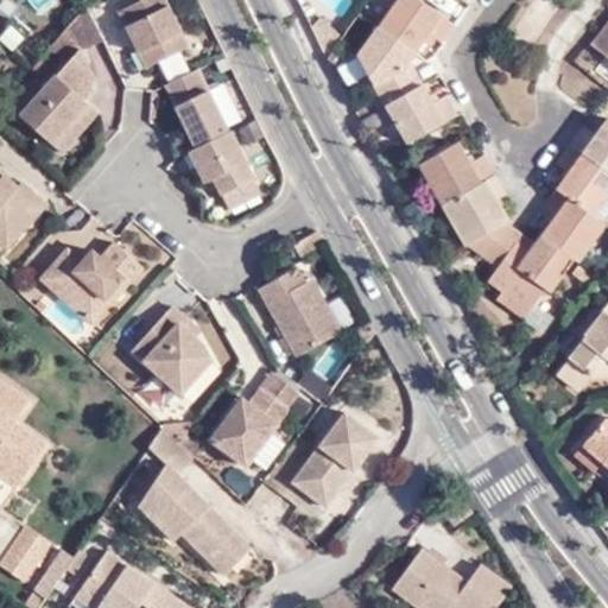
[(143,65),(183,46),(160,0),(134,0),(115,10),(143,65)]
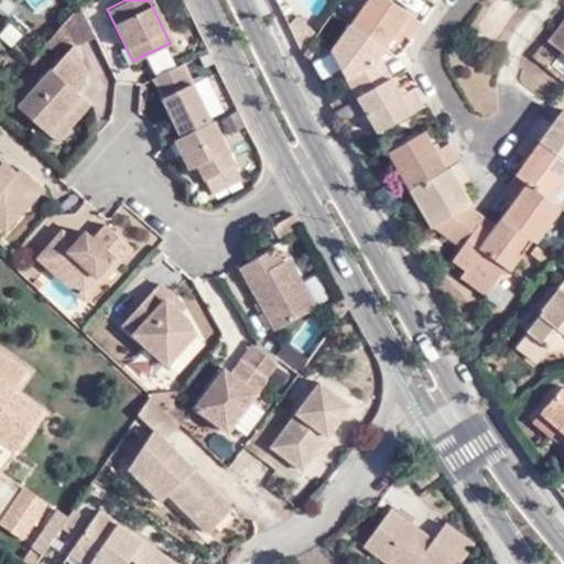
[(383,0),(373,0),(354,29),(384,50),(398,31),(408,38),(416,22),(383,0)]
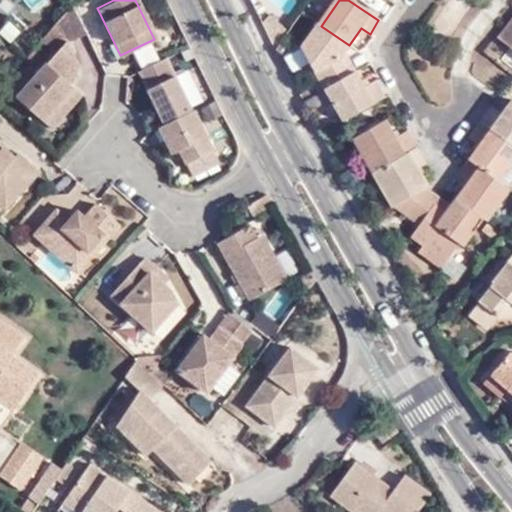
[(70,4),(50,26),(66,44),(86,33),(70,4)]
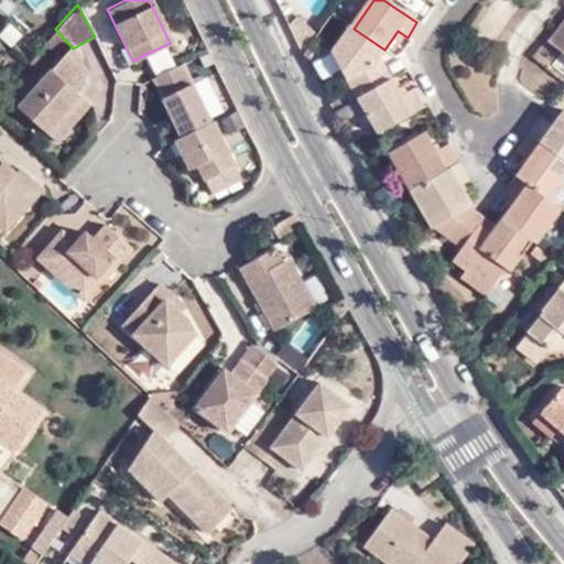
[(563,23),(550,42),(563,52),(563,23)]
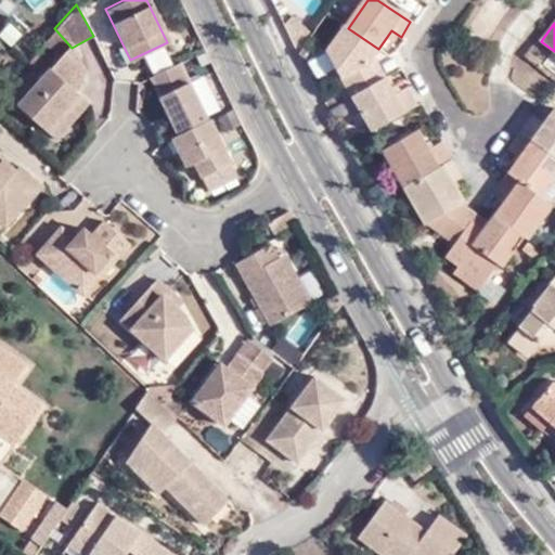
[(328,54),(352,99),(385,81),(373,57),(378,49),(348,28),(328,54)]
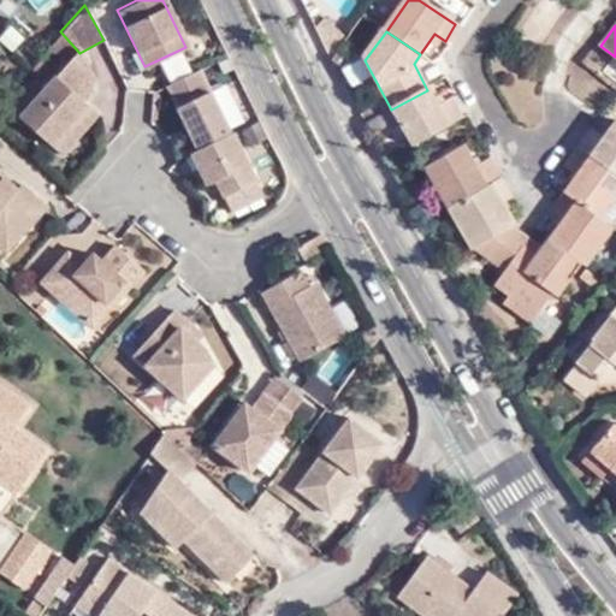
[(19,116),(52,143),(71,122),(77,128),(95,110),(81,98),(98,80),(75,54),(19,116)]
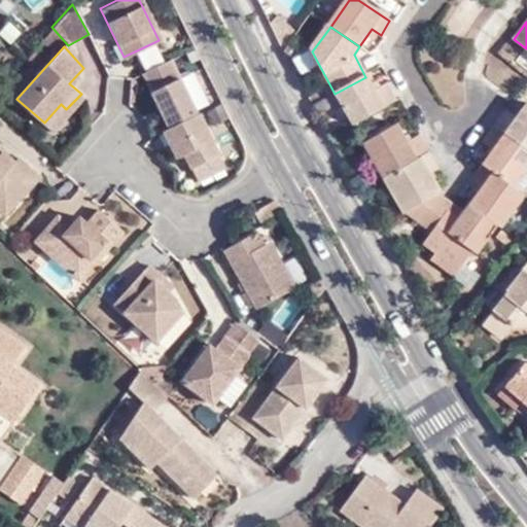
[(168,63),(142,76),(166,129),(160,132),(174,159),(180,156),(187,172),(214,157),(168,63)]
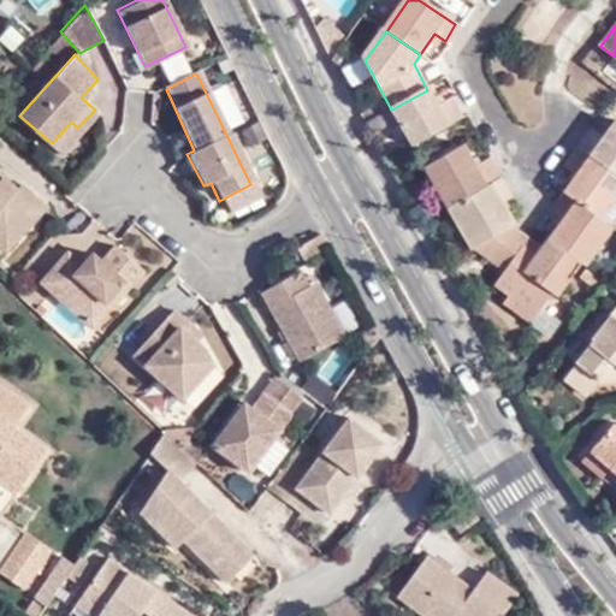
[(427,90),(391,110),(413,149),(461,120),(450,102),(436,108),(427,90)]
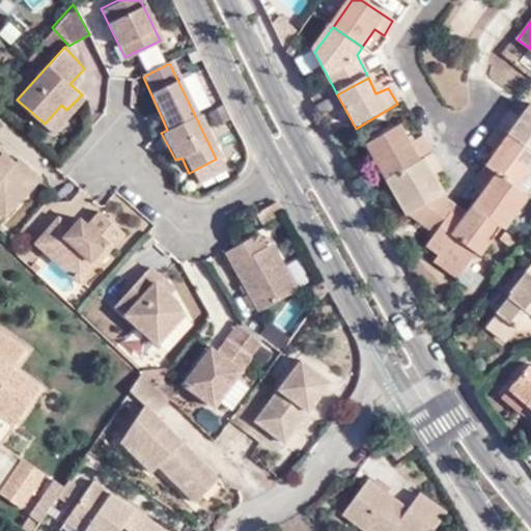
[(61,105),(45,123),(55,134),(72,115),(66,110),(61,105)]
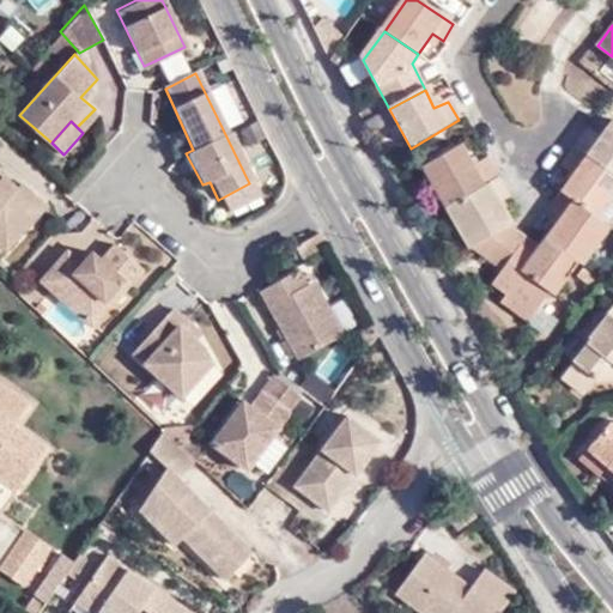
[(575,150),(612,176),(612,125),(610,123),(596,139),(588,131),(575,150)]
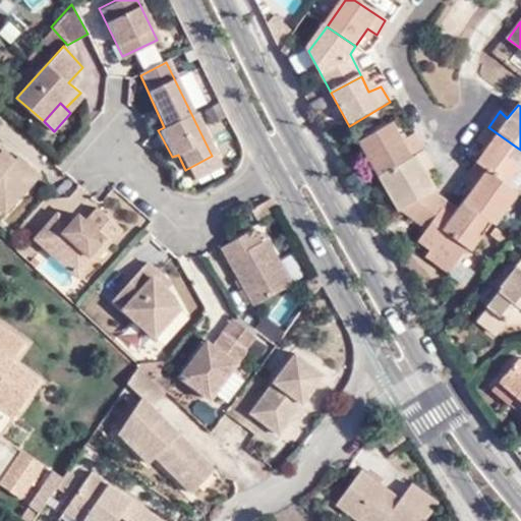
[(361,141),(381,176),(424,151),(414,133),(404,139),(394,124),(361,141)]
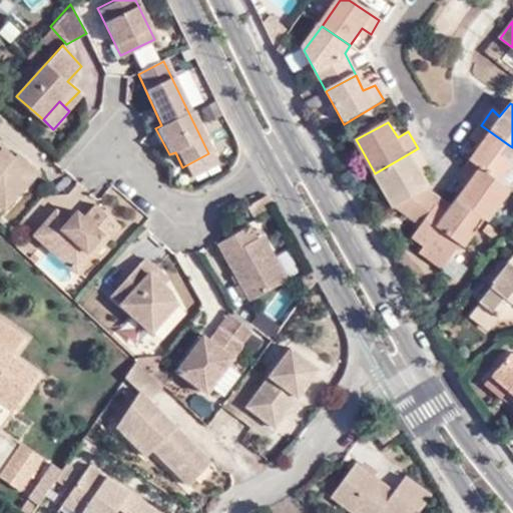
[(469,160),(497,180),(512,157),(512,147),(481,125),(473,136),(481,142),(469,160)]
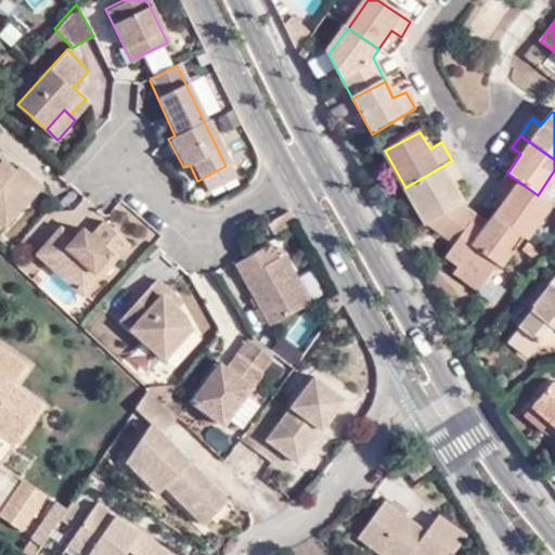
[(0,231),(31,195),(24,190),(36,177),(22,165),(18,170),(12,178),(0,167),(0,158),(2,156),(0,154),(0,231)]
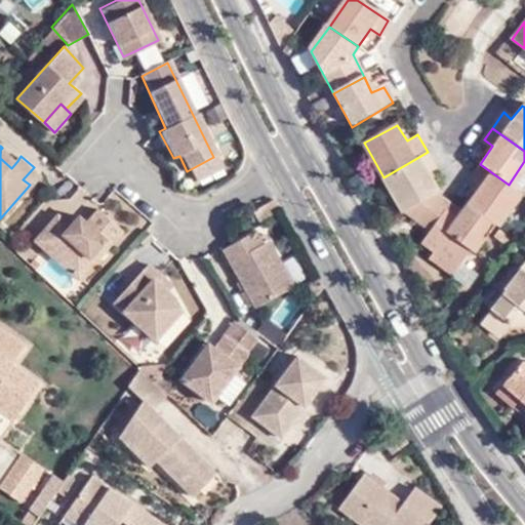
[(17,161),(2,148),(0,150),(0,158),(11,168),(17,161)]
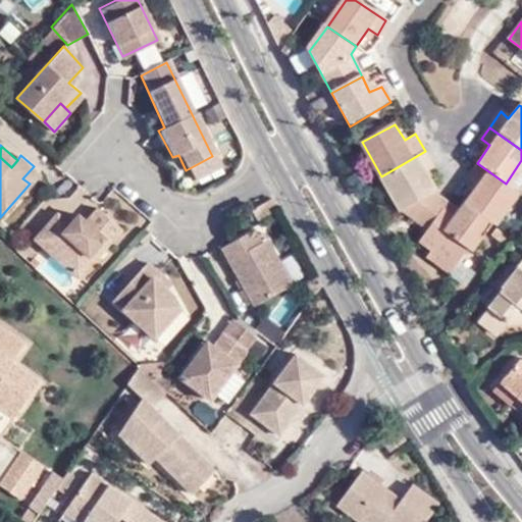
[(425,151),(381,176),(402,213),(431,192),(421,175),(434,167),(425,151)]
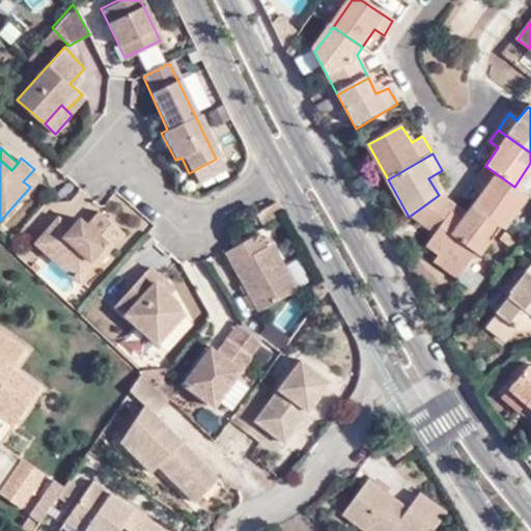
[(216,159),(189,173),(195,185),(222,171),(216,159)]
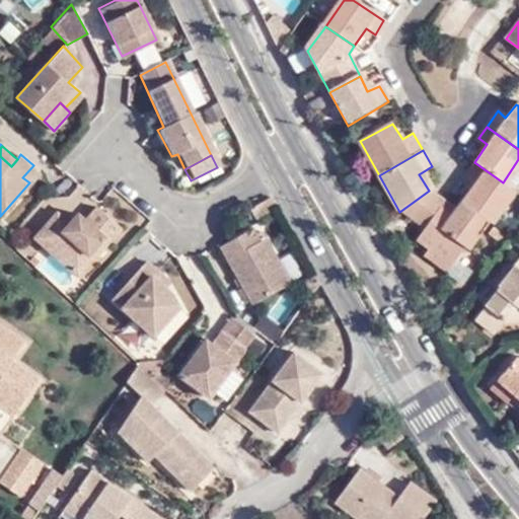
[(462,202),(491,223),(514,192),(503,182),(474,162),(465,177),(474,187),(462,202)]
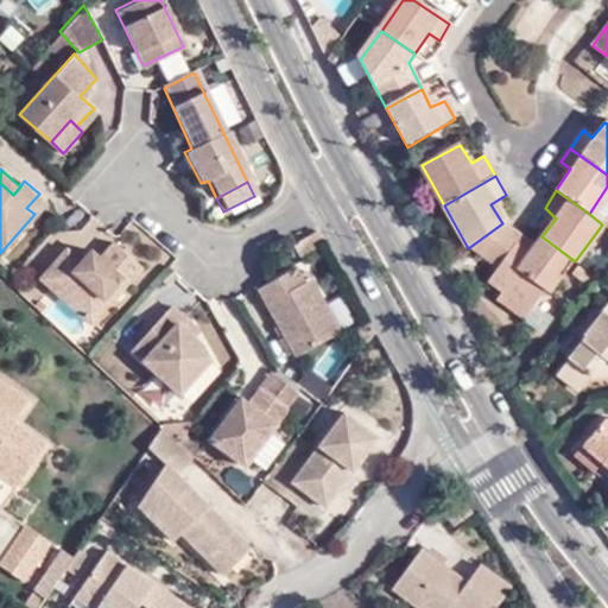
[(26,208),(35,214),(46,201),(39,194),(26,208)]
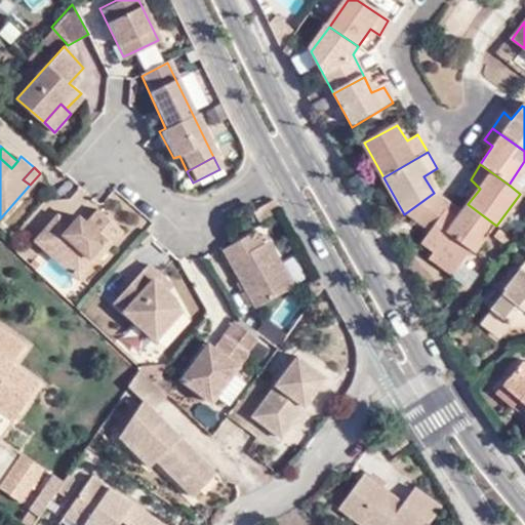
[(434,193),(404,214),(428,233),(421,242),(436,254),(431,260),(449,275),(472,247),(476,252),(496,226),(468,204),(454,220),(443,211),(434,193)]
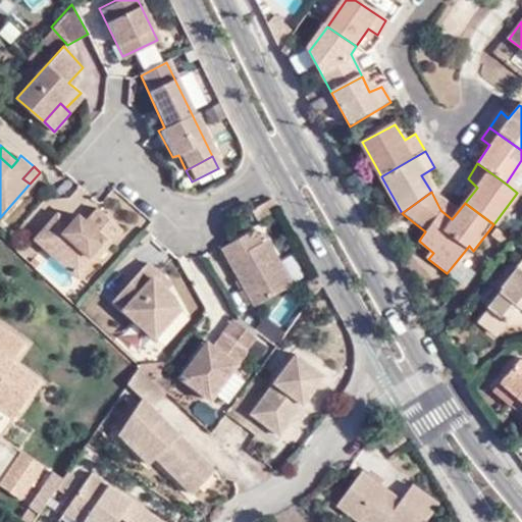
[(79,277),(123,230),(101,208),(87,220),(80,214),(71,223),(63,215),(54,216),(36,238),(79,277)]
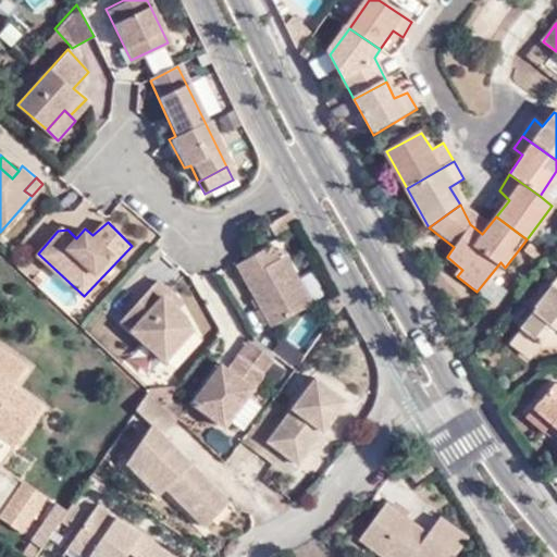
[(270,324),(313,300),(287,255),(281,258),(276,249),(265,255),(261,247),(235,261),(270,324)]
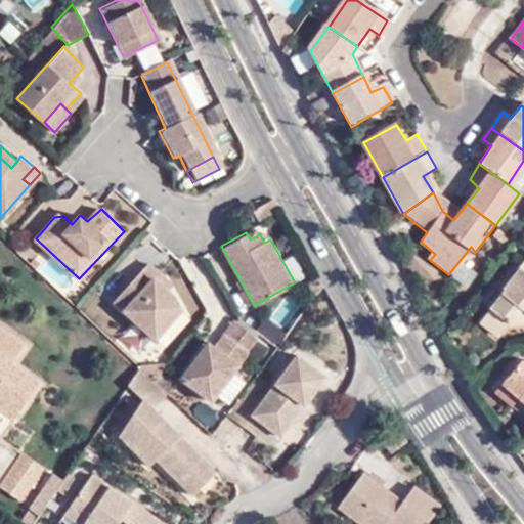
[(175,295),(169,289),(160,280),(165,274),(149,262),(117,296),(128,307),(124,310),(156,340),(182,310),(175,295)]
